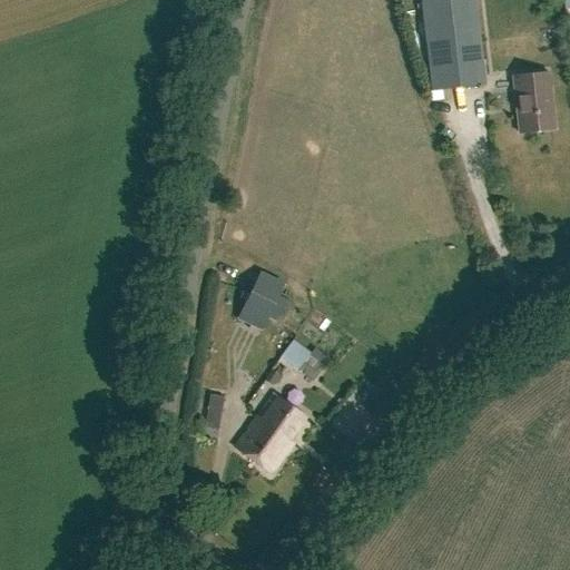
[(484,86),(474,0),(459,0),(419,6),(429,91),(484,86)]
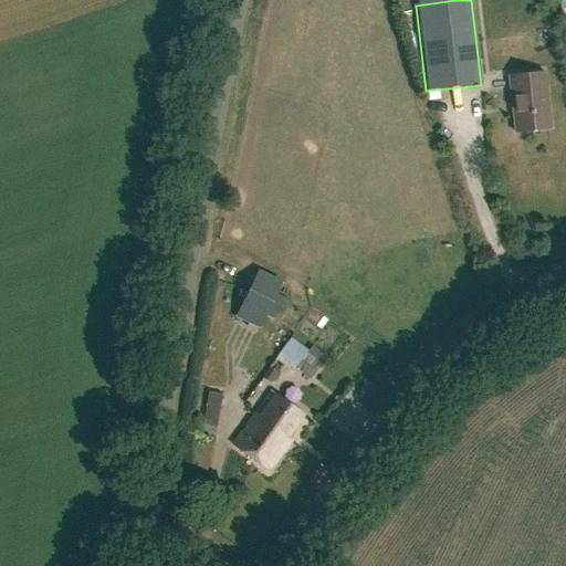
[(549,132),(543,71),(509,74),(515,135),(549,132)]
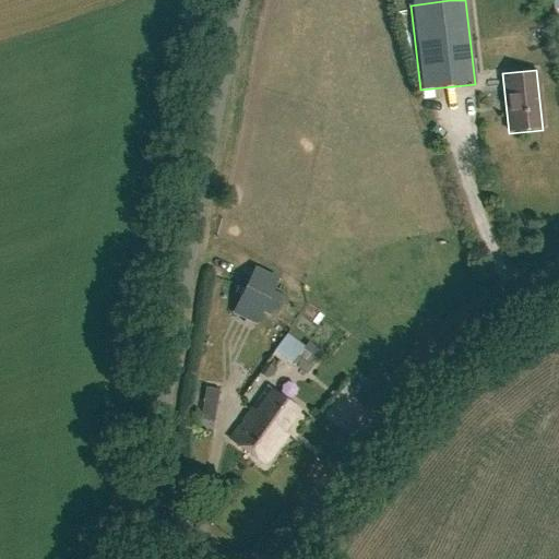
[(278,277),(252,265),(230,312),(254,324),(262,310),(273,316),(283,296),(272,290),(278,277)]
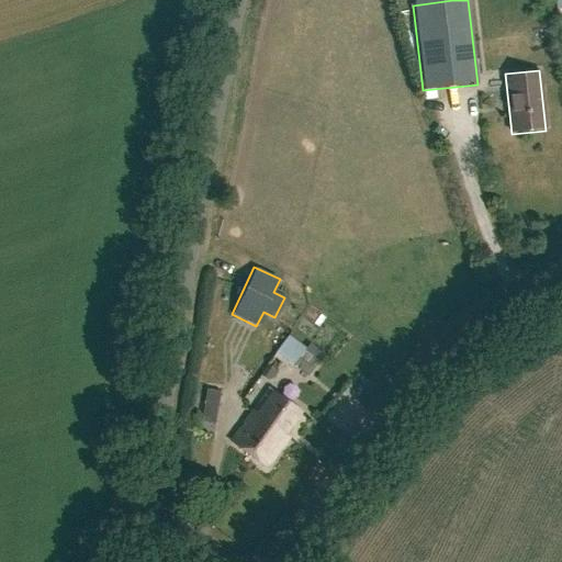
[(289,336),(276,352),(292,366),(305,349),(289,336)]
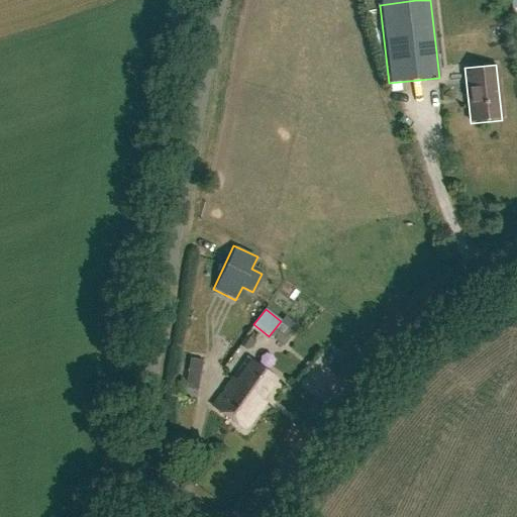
[(230,379),(260,399),(275,377),(245,356),(230,379)]
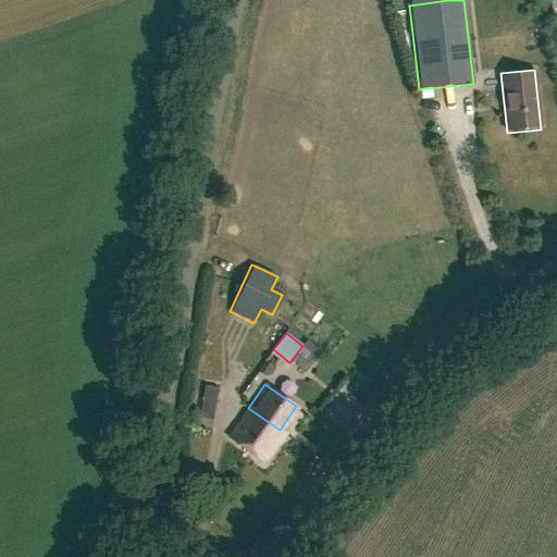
[(248,408),(229,437),(265,462),(286,434),(280,430),(248,408)]
